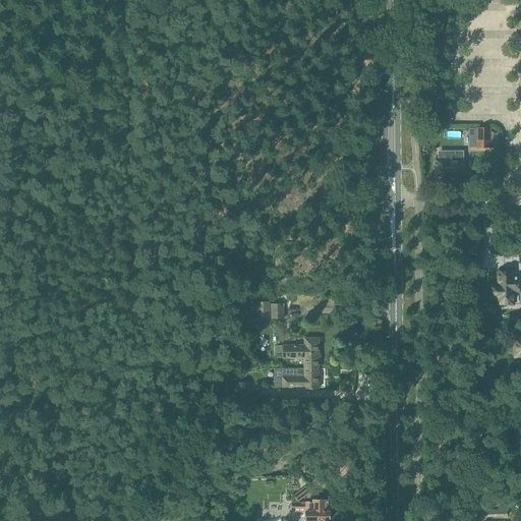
[(490,128),(477,128),(477,129),(477,148),(478,148),(490,148),(490,143),(498,143),(498,132),(490,132),(490,128)]
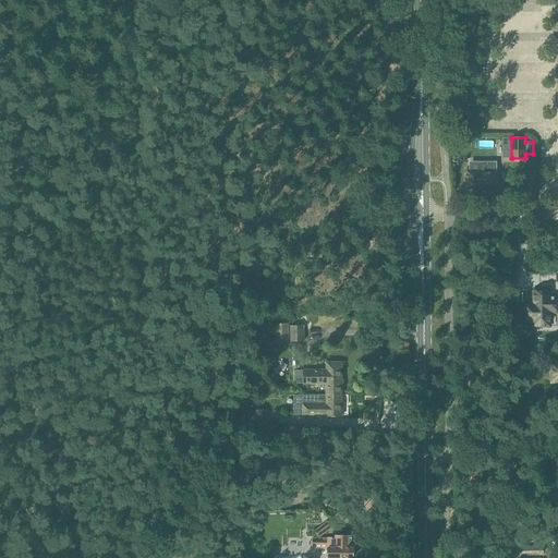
[(497,186),(497,173),(496,173),(496,162),(480,162),(480,171),(466,171),(466,189),(480,189),(480,186),(497,186)]
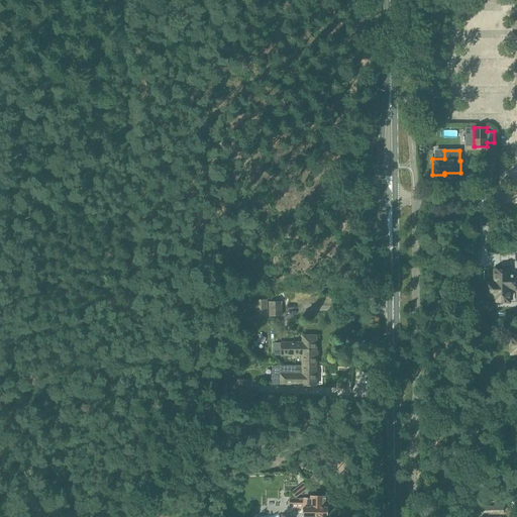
[(488,283),(488,298),(494,298),(494,303),(501,303),(509,303),(509,300),(509,290),(516,290),(516,275),(509,275),(509,270),(494,271),(494,281),(494,283),(488,283)]
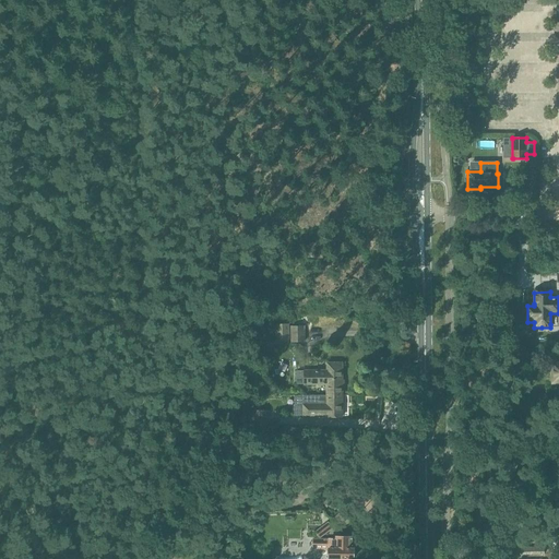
[(289,324),(275,324),(275,340),(289,340),(289,324)]
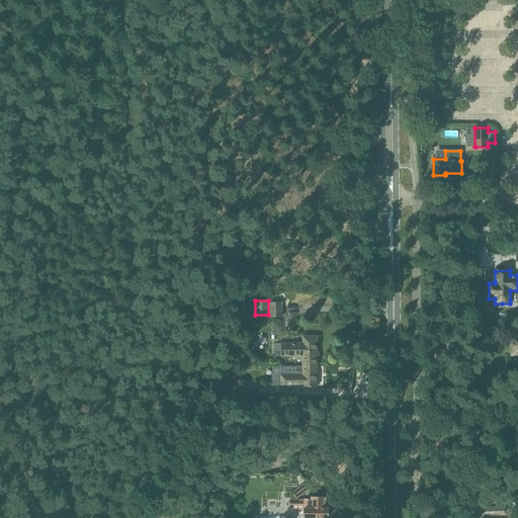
[(269,317),(281,316),(281,303),(269,303),(269,317)]
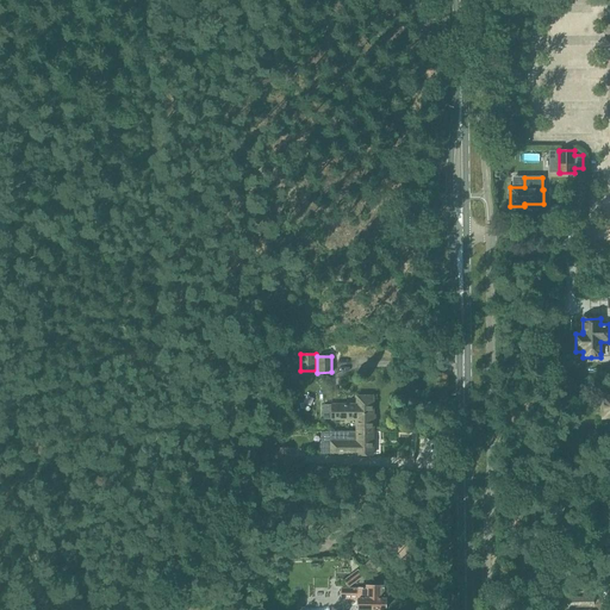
[(331,405),(323,405),(323,418),(331,418),(331,419),(356,419),(356,431),(373,430),(373,396),(356,396),(356,404),(331,404),(331,405)]
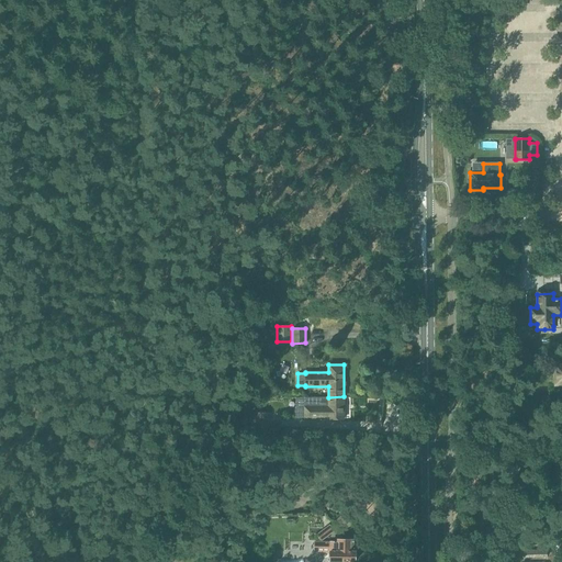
[(305,407),(304,407),(304,418),(328,418),(344,418),(344,397),(344,396),(328,397),(317,397),(305,397),(305,407)]
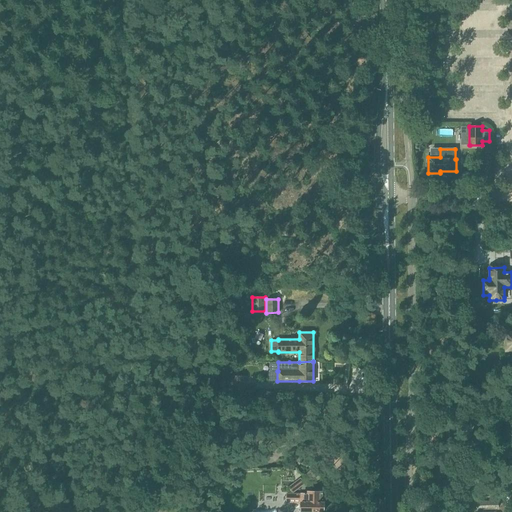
[(246,391),(246,376),(234,376),(234,391),(246,391)]
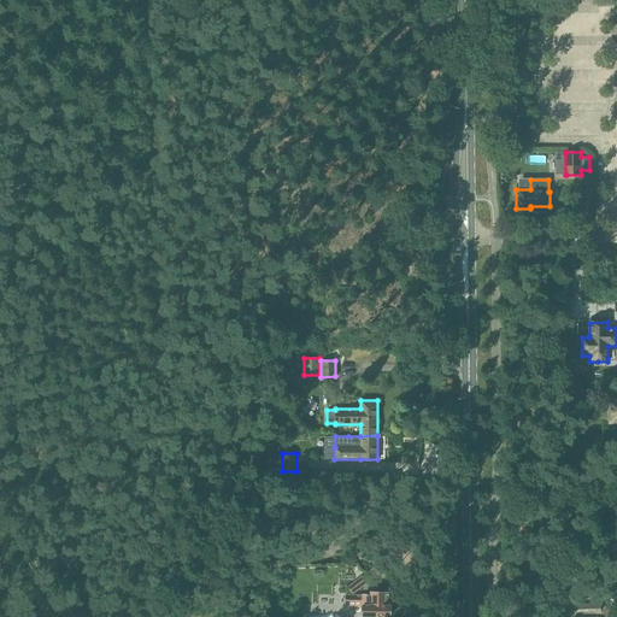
[(363,576),(348,587),(353,594),(368,582),(363,576)]
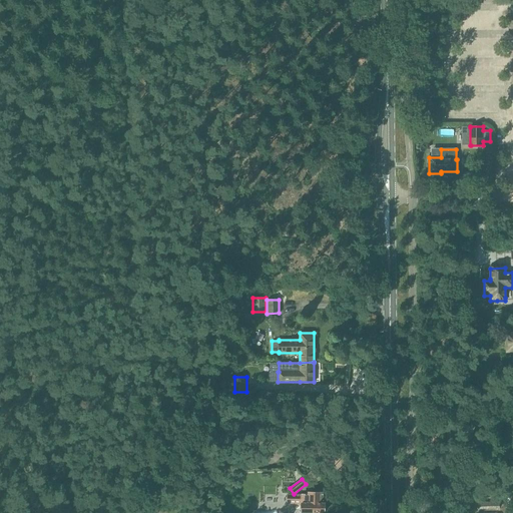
[(303,495),(288,495),(288,503),(303,503),(303,512),(317,512),(316,512),(323,512),(324,512),(325,512),(326,502),(324,502),(324,493),(309,492),(309,495),(303,495)]
